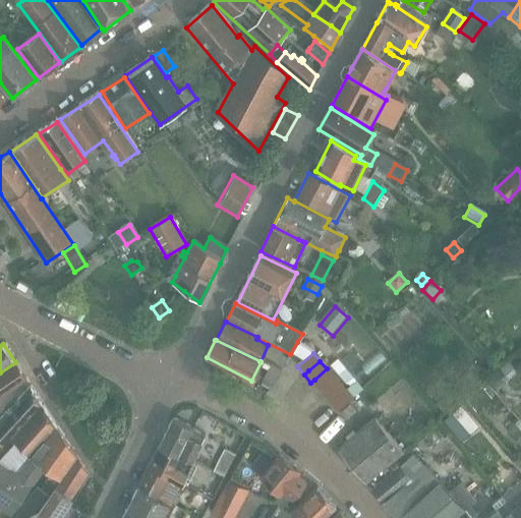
[(338,361),(332,367),(349,388),(350,389),(347,392),(347,393),(353,400),(357,397),(363,391),(338,361)]
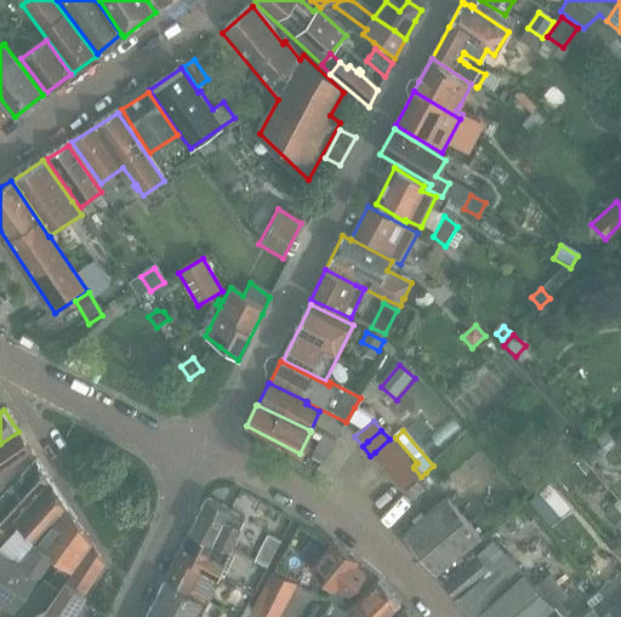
[(0,475),(32,453),(20,433),(0,446),(0,475)]
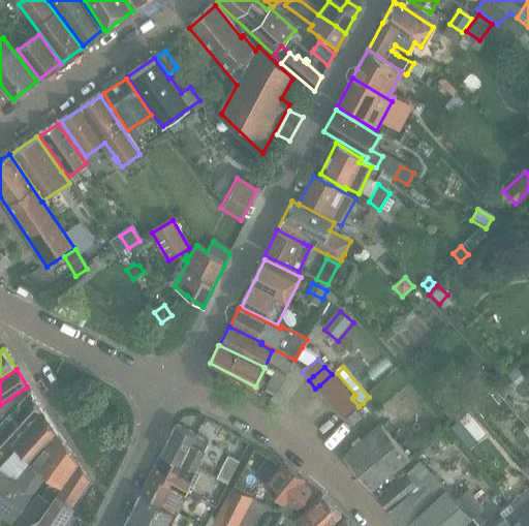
[(275,395),(285,377),(275,372),(266,389),(275,395)]
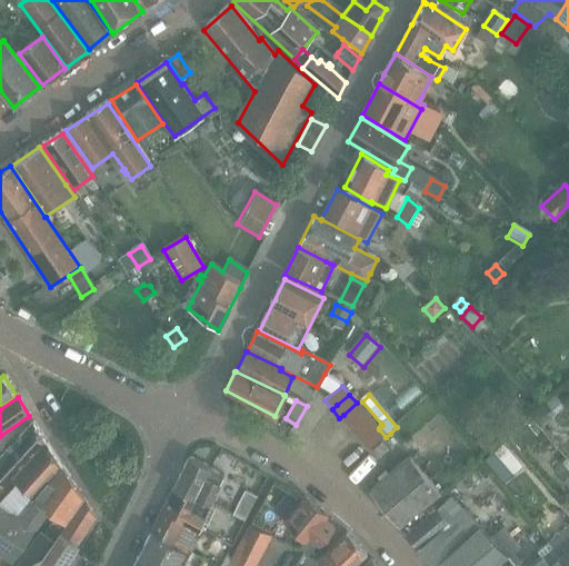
[(347,427),(349,425),(365,411),(357,403),(343,415),(339,418),(347,427)]
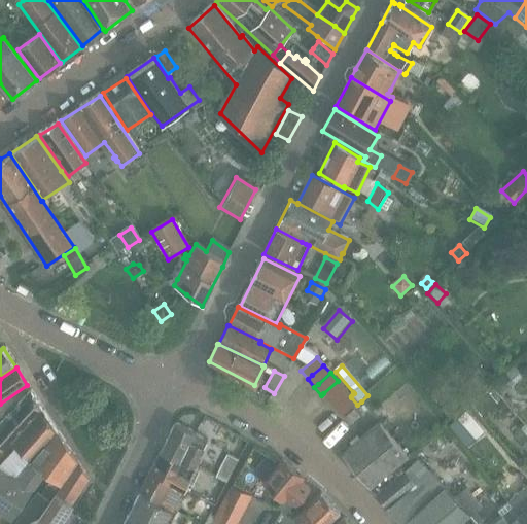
[(461,394),(468,402),(492,381),(485,374),(461,394)]
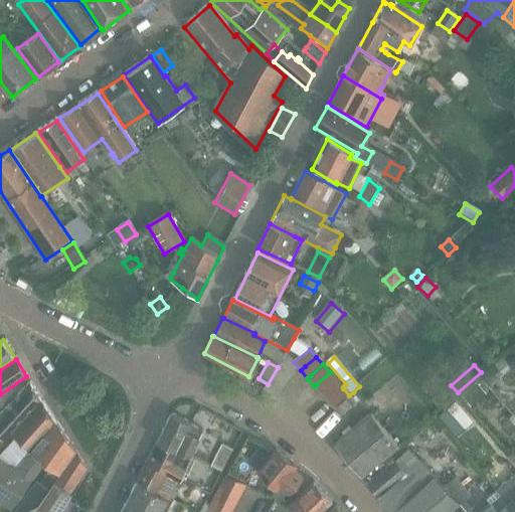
[(495,366),(482,377),(491,387),(504,376),(495,366)]
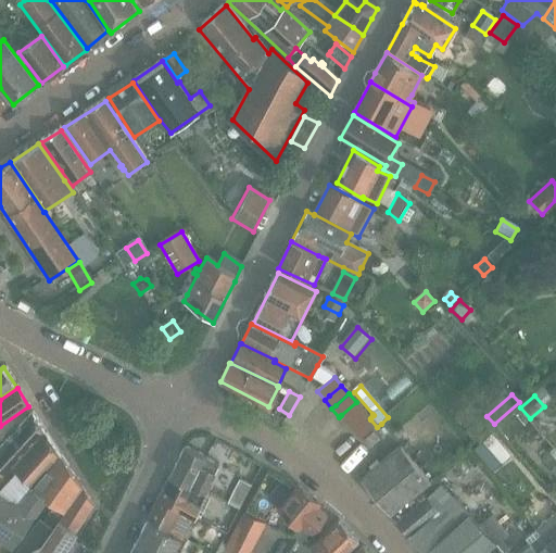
[(346,426),(352,422),(364,411),(356,402),(341,415),(339,417),(346,426)]
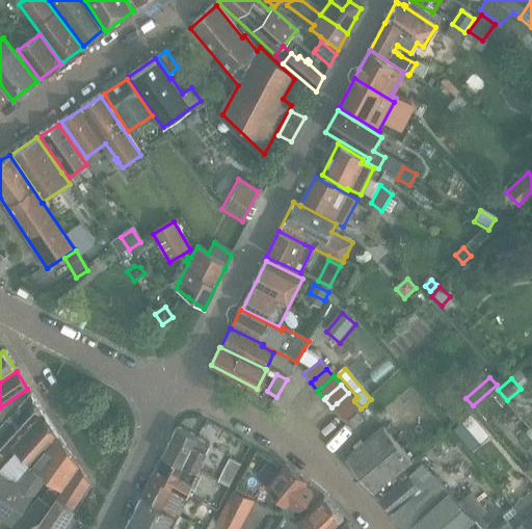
[(339,416),(350,405),(354,401),(348,393),(337,403),(331,407),(339,416)]
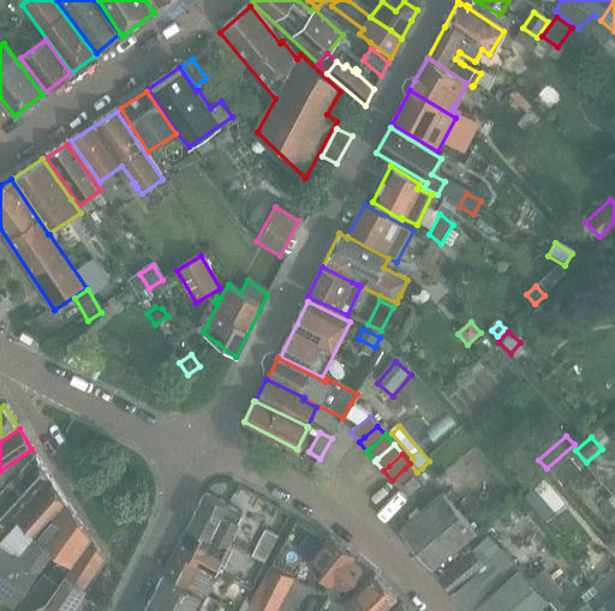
[(0,531),(4,528),(51,478),(37,457),(0,497),(0,531)]
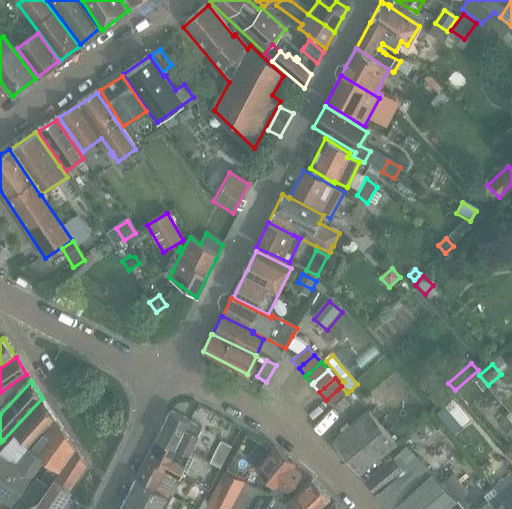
[(473,381),(458,394),(468,405),(483,392),(473,381)]
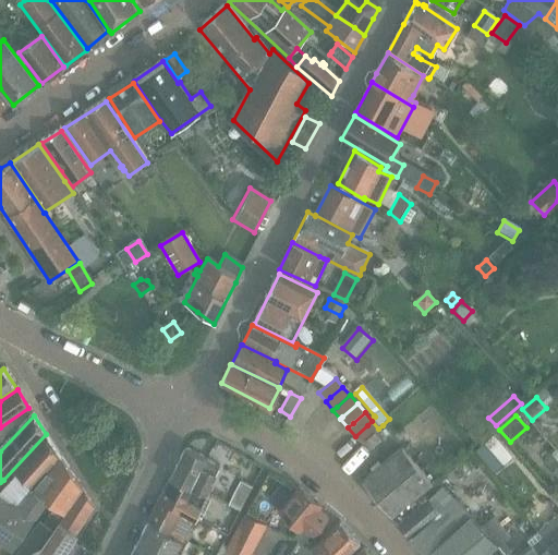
[(363,445),(367,441),(379,430),(372,421),(367,425),(355,436),(363,445)]
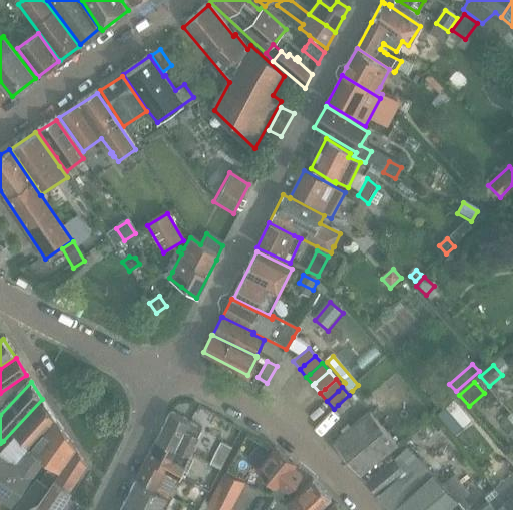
[(0,497),(10,505),(41,462),(60,436),(64,435),(65,434),(42,399),(3,441),(0,443),(0,497)]
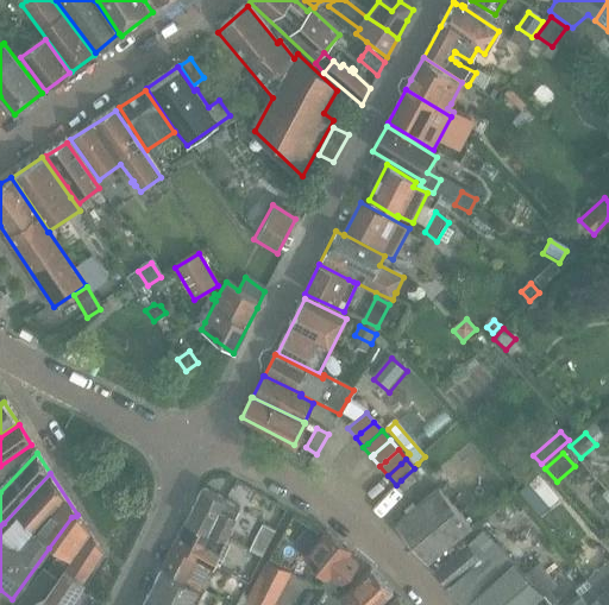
[(539,477),(519,493),(528,505),(550,490),(539,477)]
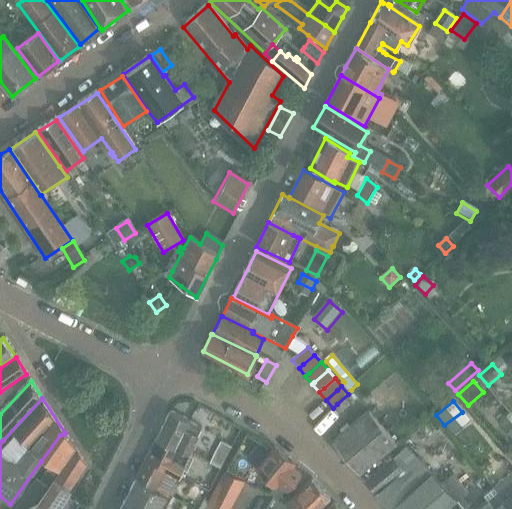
[(369,412),(332,443),(359,475),(396,444),(369,412)]
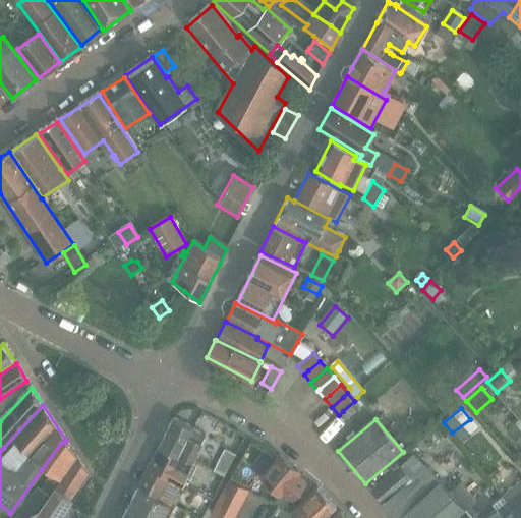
[(173,420),(160,447),(191,462),(205,437),(173,420)]
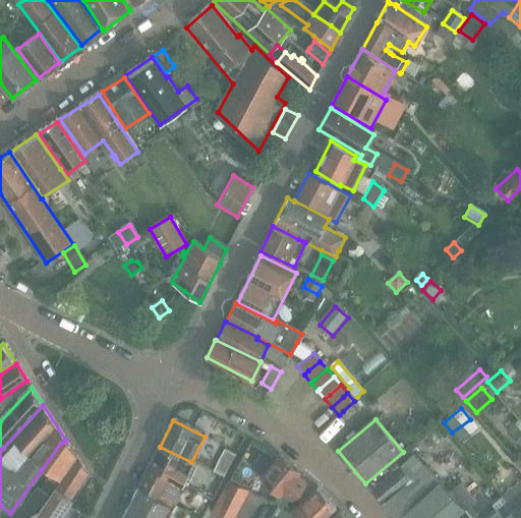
[(42,469),(51,475),(59,481),(75,456),(66,441),(65,442),(61,443),(42,469)]
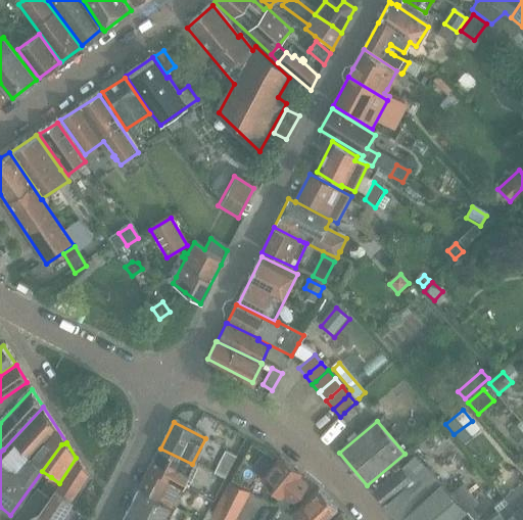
[(160,448),(149,471),(182,487),(193,465),(192,464),(160,448)]
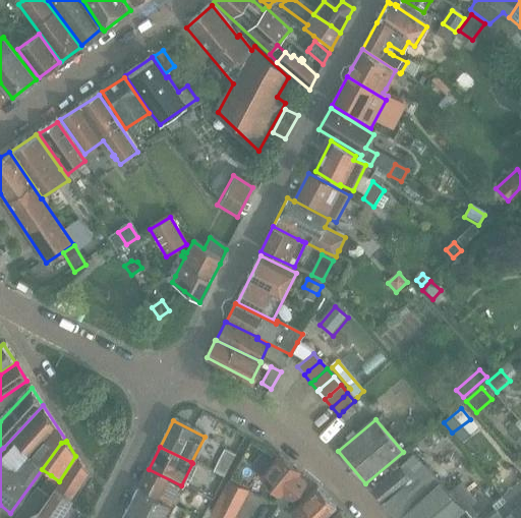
[(214,473),(224,478),(226,479),(236,457),(225,452),(214,473)]
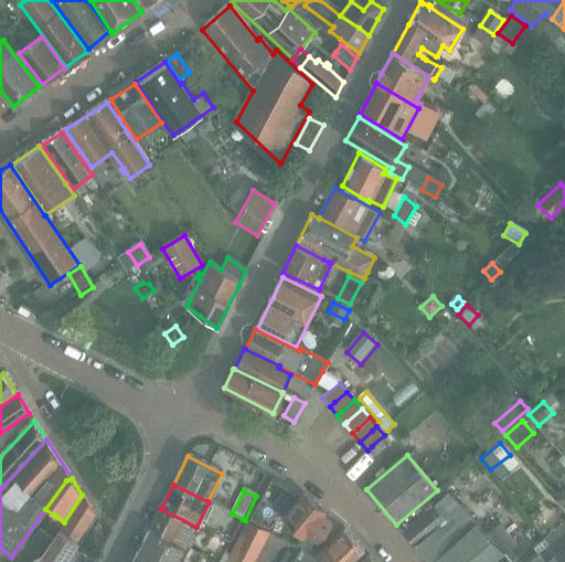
[(64,561),(78,542),(77,541),(95,513),(82,495),(64,522),(52,539),(39,560),(35,561),(64,561)]
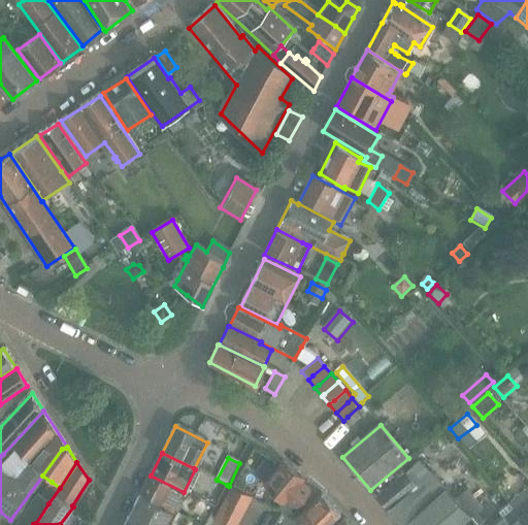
[(272,474),(264,484),(277,495),(275,499),(282,504),(278,509),(287,516),(295,506),(310,489),(301,482),(302,481),(303,480),(283,462),(279,465),(272,474)]
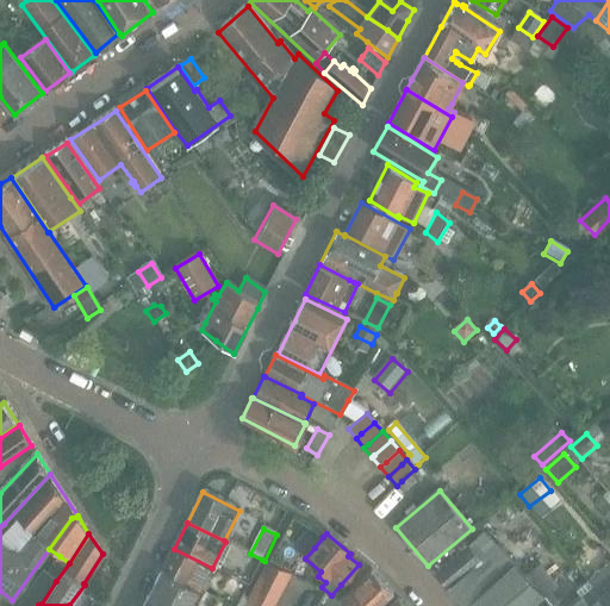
[(434,575),(459,605),(534,605),(545,598),(526,578),(514,566),(484,535),(434,575)]
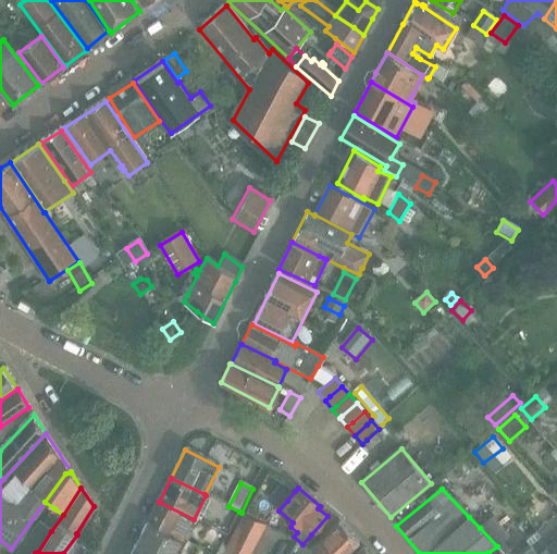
[(159,502),(147,525),(185,544),(190,533),(185,531),(190,521),(195,524),(196,520),(194,519),(159,502)]
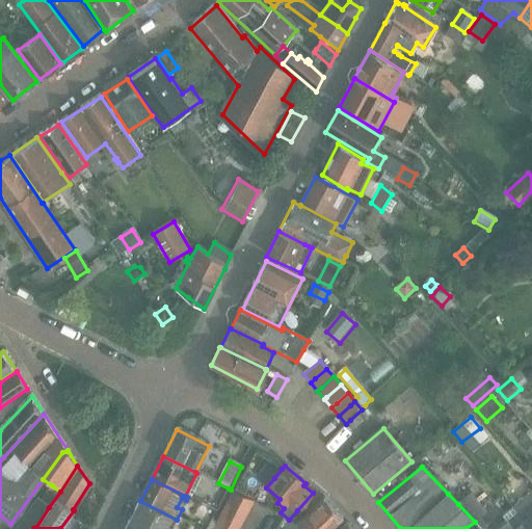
[(240,528),(255,501),(234,491),(216,524),(224,528),(240,528)]
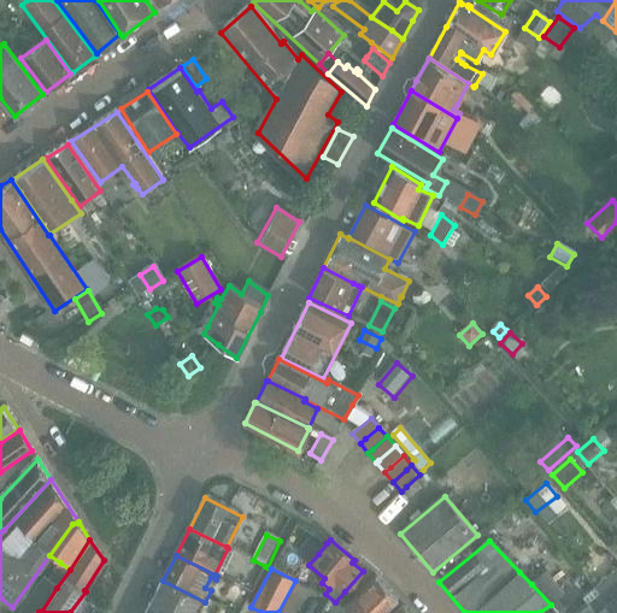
[(532,584),(551,605),(552,606),(564,595),(546,572),(532,584)]
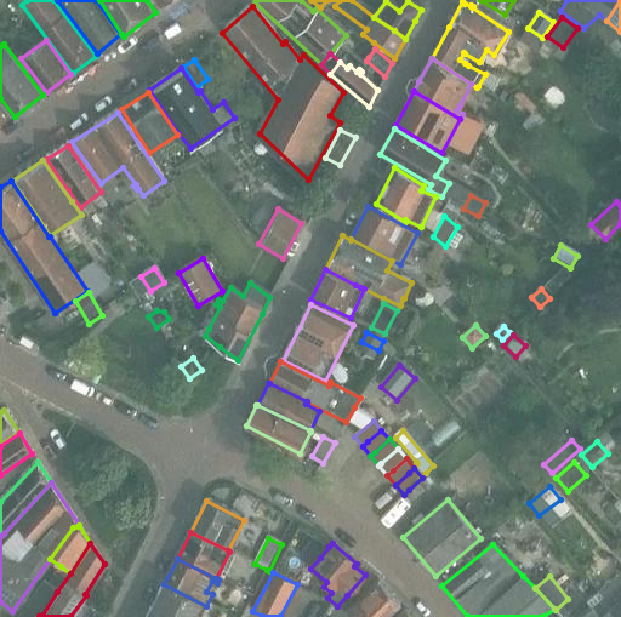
[(354,604),(355,605),(348,612),(352,616),(388,616),(402,605),(379,581),(354,604)]
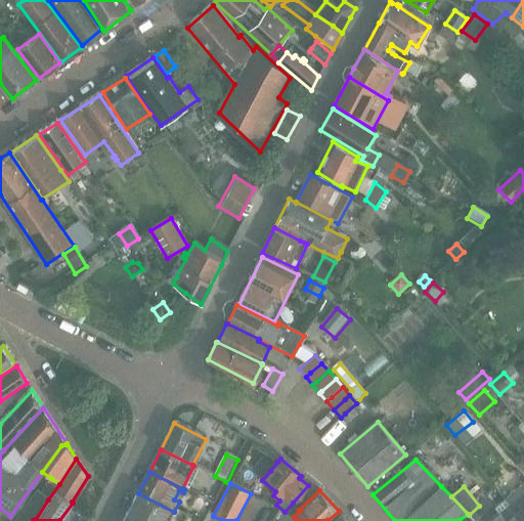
[(523,490),(518,495),(523,503),(523,505),(515,513),(521,520),(523,520),(523,490)]
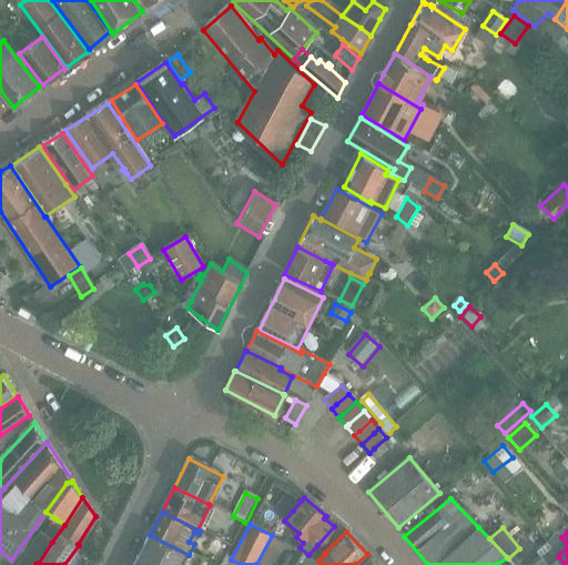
[(36,564),(39,563),(52,542),(40,533),(20,561),(18,564),(36,564)]
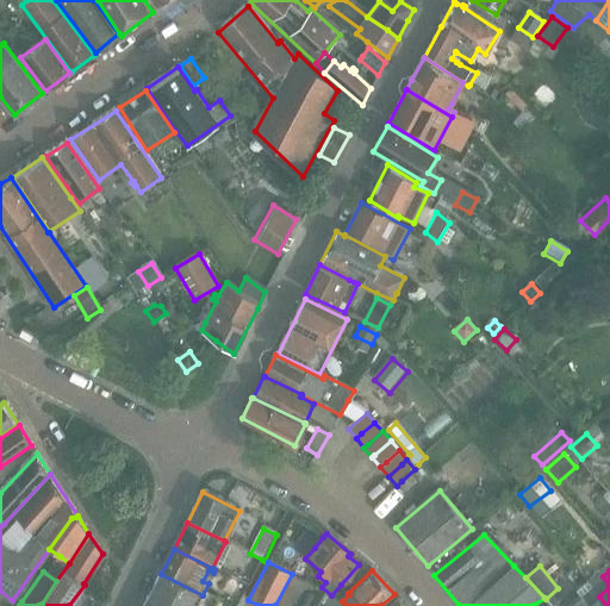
[(161,574),(148,600),(159,605),(198,605),(203,595),(161,574)]
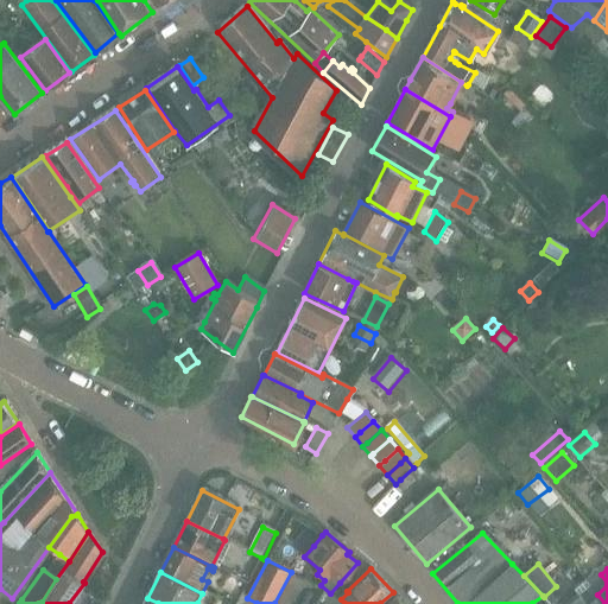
[(605,603),(597,595),(586,580),(574,591),(577,596),(568,603),(605,603)]
